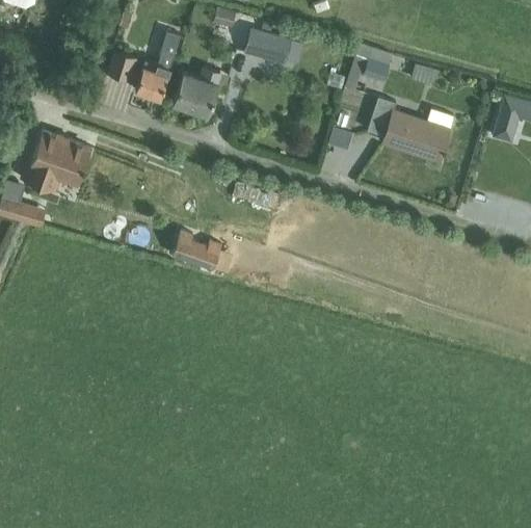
[(216,9),(213,25),(232,30),(235,15),(216,9)]
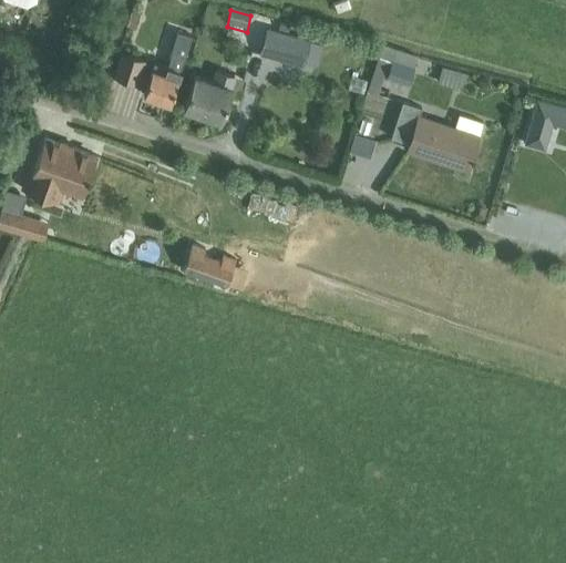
[(131,17),(126,31),(135,33),(139,19),(131,17)]
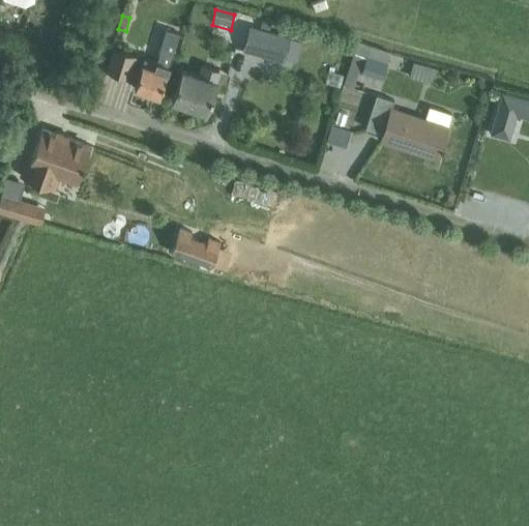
[(282,62),(288,38),(251,29),(244,53),(282,62)]
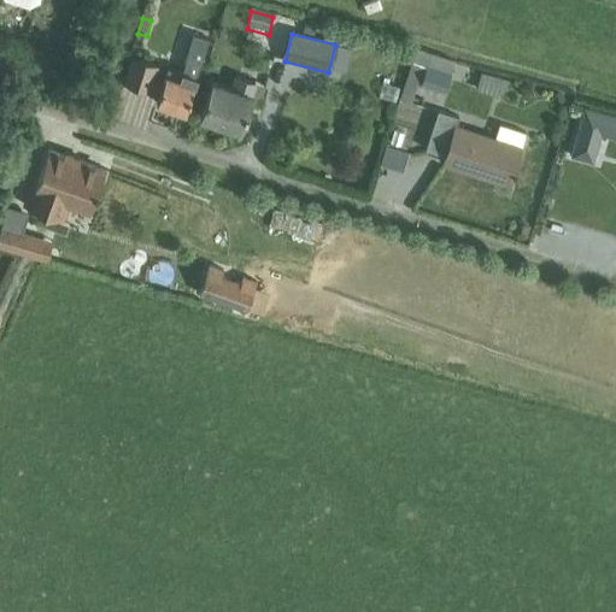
[(0,69),(10,41),(0,37),(0,69)]
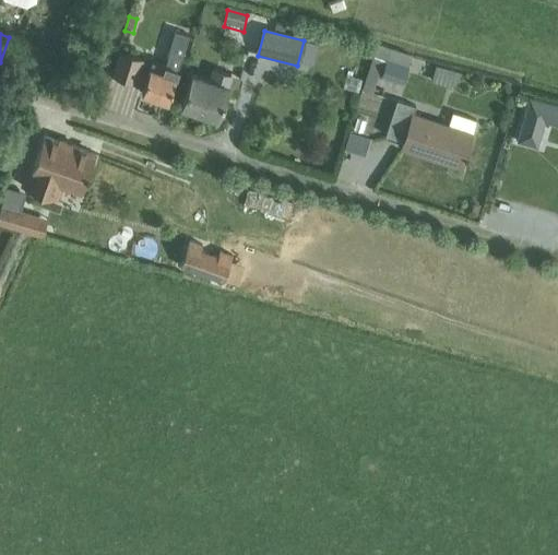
[(178,73),(189,38),(175,35),(167,57),(169,57),(165,69),(152,65),(142,96),(168,105),(178,73)]
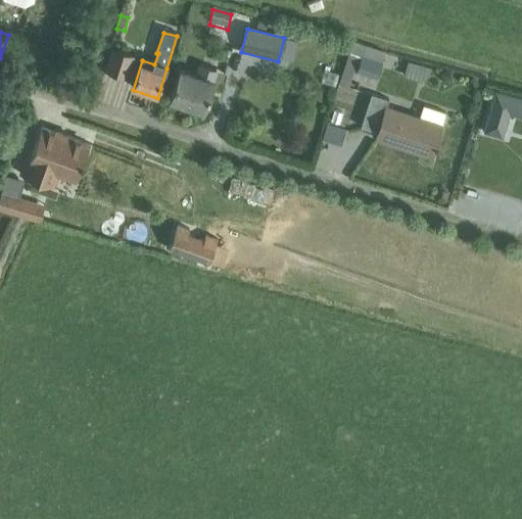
[(358,79),(378,85),(386,57),(353,47),(349,58),(363,61),(358,79)]
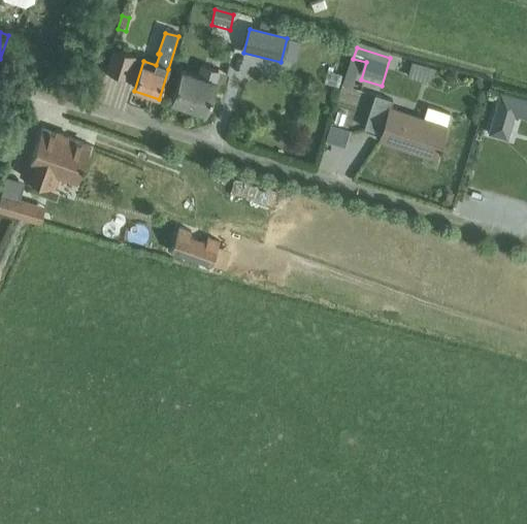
[(128,82),(135,58),(113,51),(106,74),(128,82)]
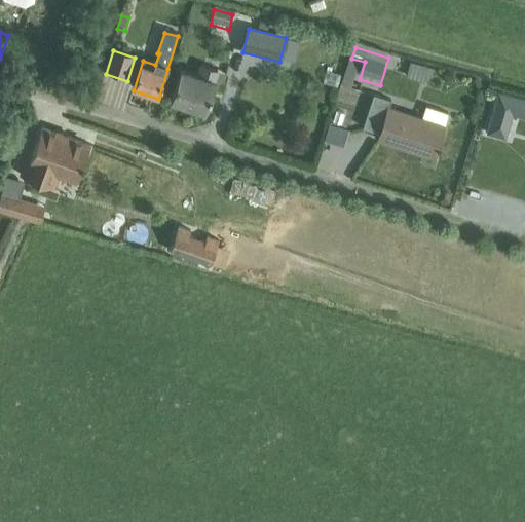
[(171,102),(204,113),(218,73),(201,68),(198,78),(180,72),(171,102)]
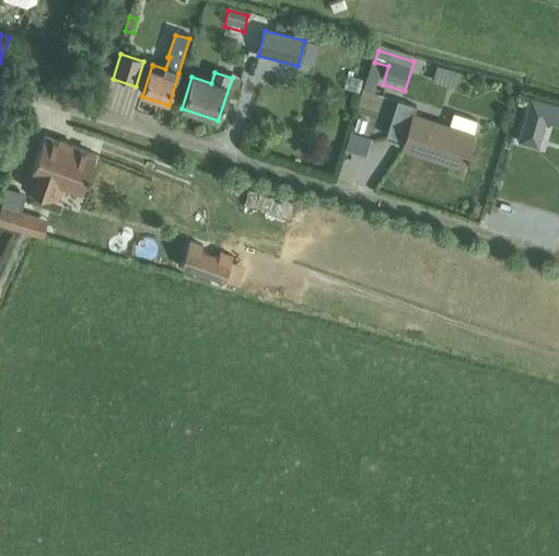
[(347,80),(344,92),(359,96),(362,84),(347,80)]
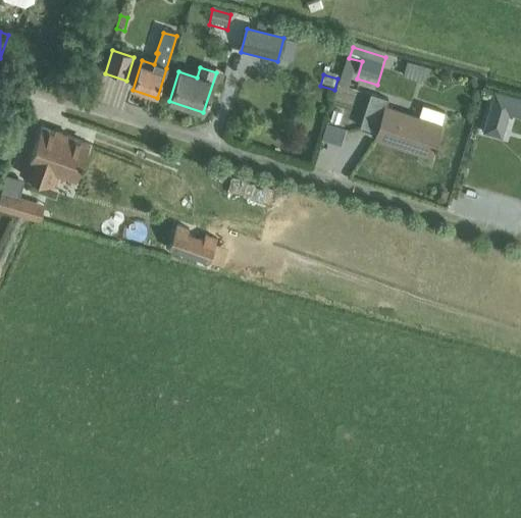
[(493,94),(482,134),(502,139),(508,115),(513,99),(493,94)]
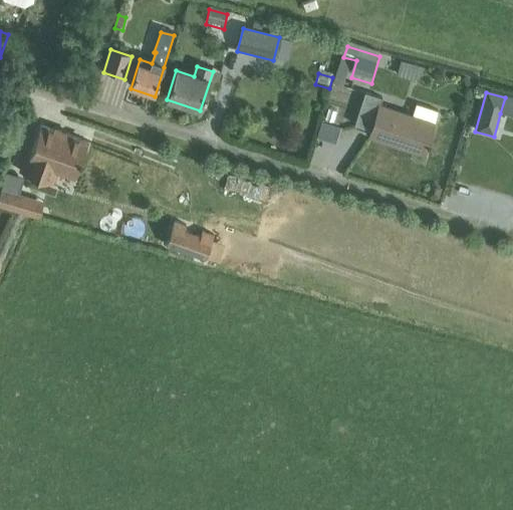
[(417,104),(413,117),(380,107),(382,100),(365,94),(354,128),(370,133),(368,139),(425,157),(439,111),(417,104)]
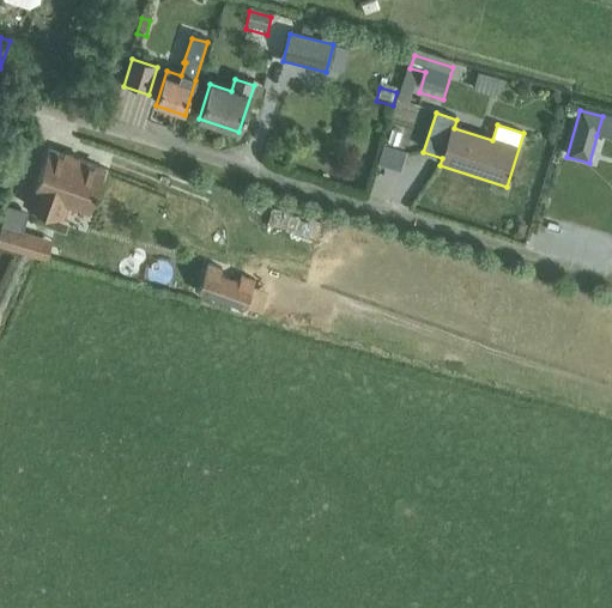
[(37,184),(28,208),(65,223),(70,210),(90,217),(103,181),(105,172),(78,163),(49,152),(37,184)]
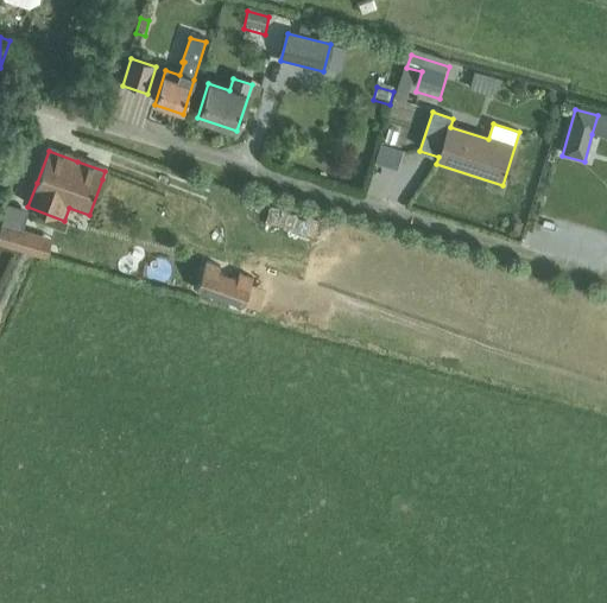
[(27,207),(37,183),(31,181),(21,204),(27,207)]
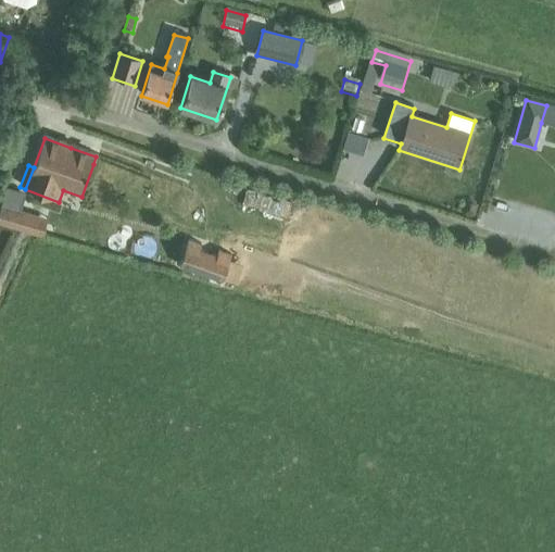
[(3,202),(0,212),(0,226),(43,239),(48,220),(23,212),(27,195),(8,189),(3,202)]
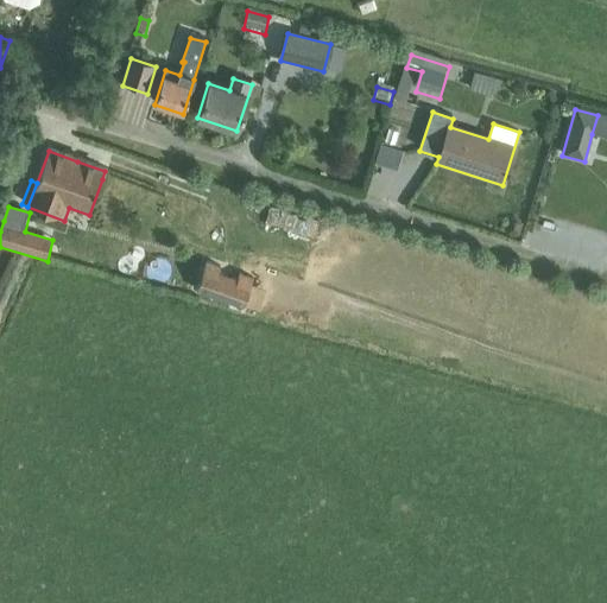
[(207,262),(197,292),(244,308),(253,279),(239,274),(238,280),(219,274),(220,267),(207,262)]
